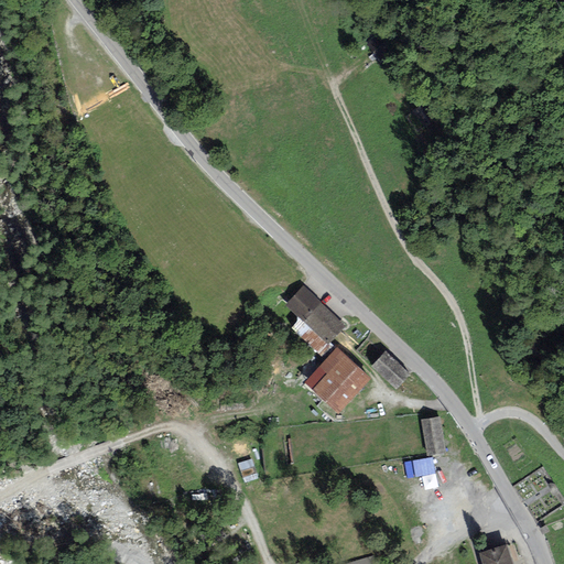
[(419,108),(413,112),(423,128),(430,123),(419,108)]
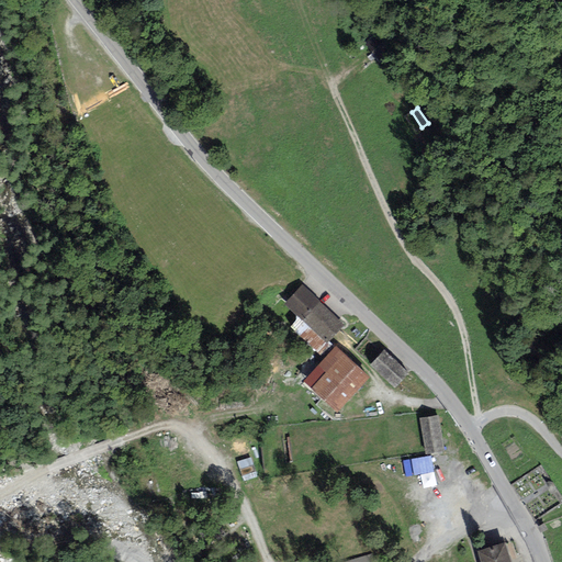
[(341,323),(302,283),(284,302),(300,318),(291,327),(315,350),(341,323)]
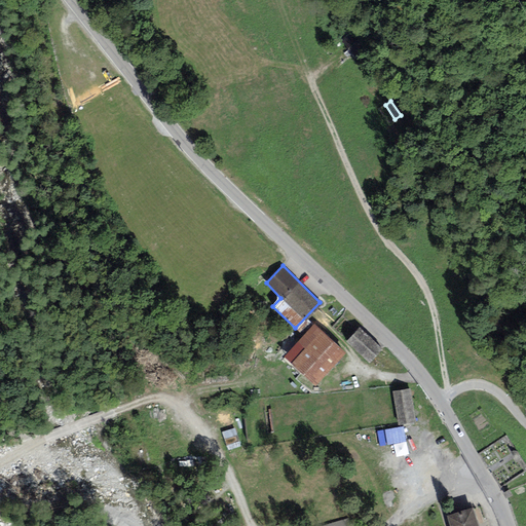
[(346,351),(312,322),(296,340),(303,346),(292,360),(317,383),(346,351)]
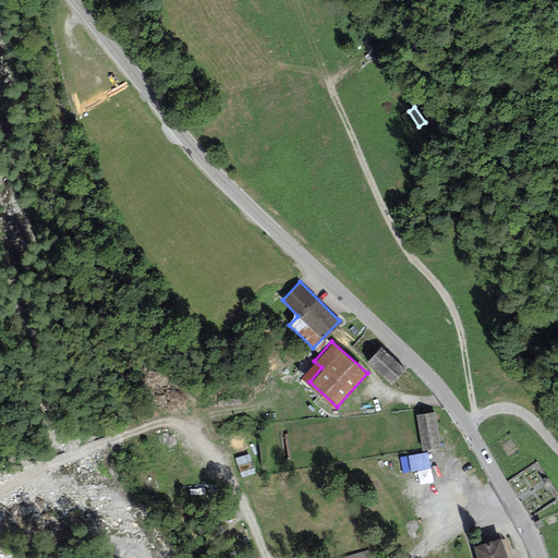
[(381,346),(366,360),(390,384),(405,368),(381,346)]
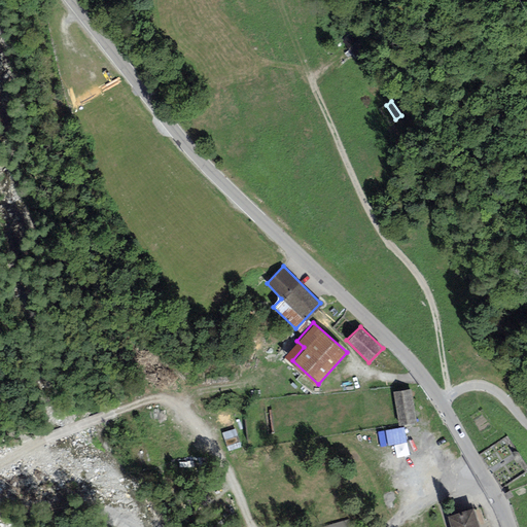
[(409,388),(394,390),(400,423),(414,421),(409,388)]
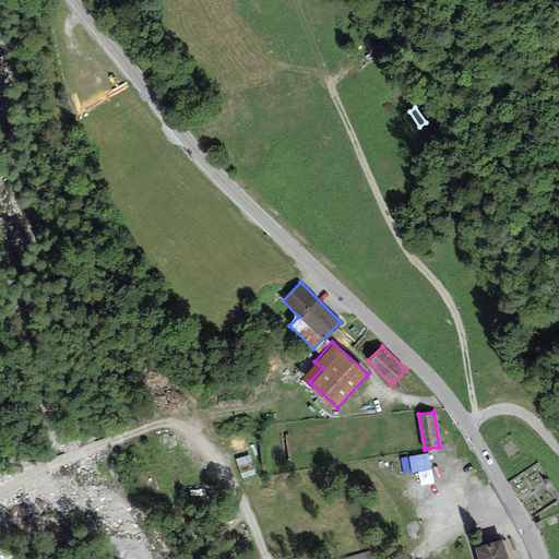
[(484,540),(472,544),(476,558),(510,558),(500,526),(480,532),(484,540)]
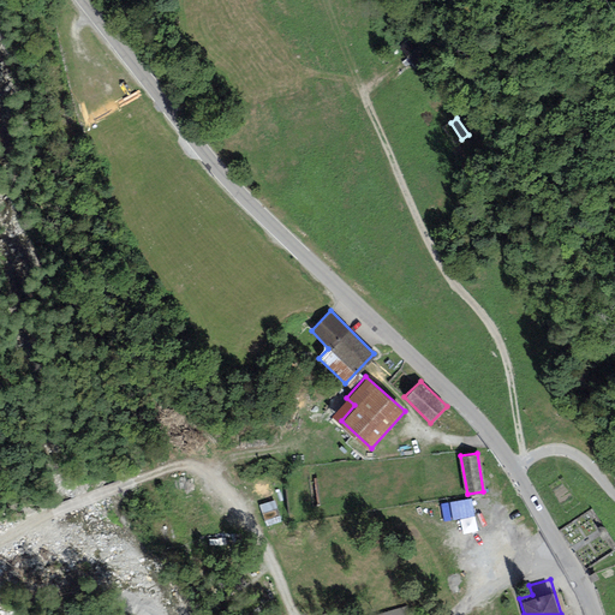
[(410,614),(407,604),(368,614),(410,614)]
